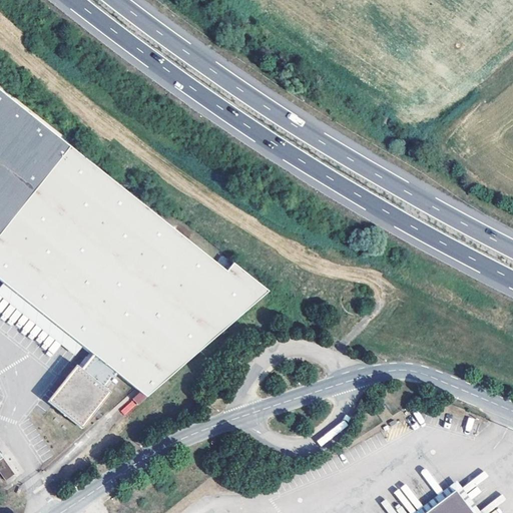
[(0,89),(0,279),(83,345),(94,354),(56,400),(80,418),(117,372),(147,397),(269,291),(232,263),(226,270),(188,239),(176,229),(84,156),(75,149),(0,89)]
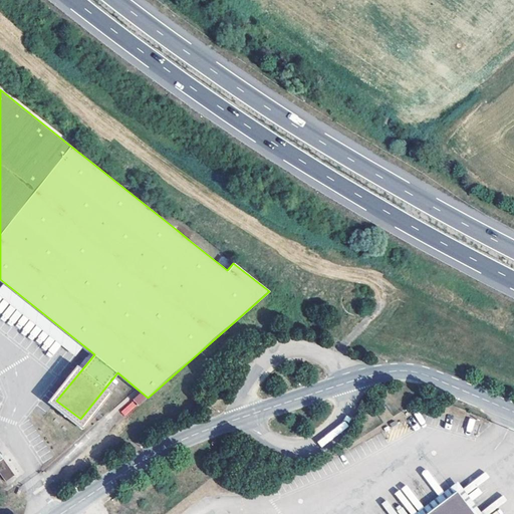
[(80,144),(75,150),(84,157),(89,152),(80,144)]
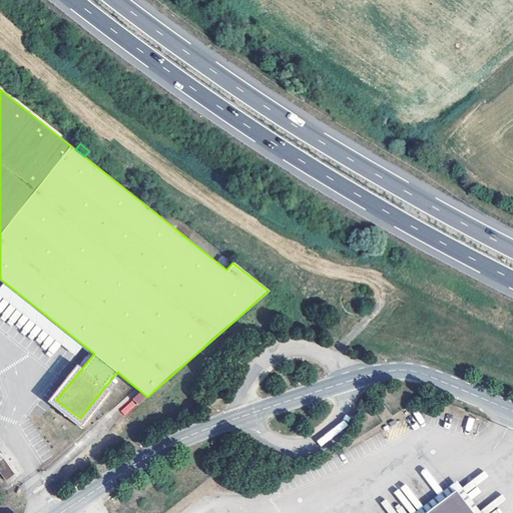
[(176,229),(188,239),(194,232),(183,222),(176,229)]
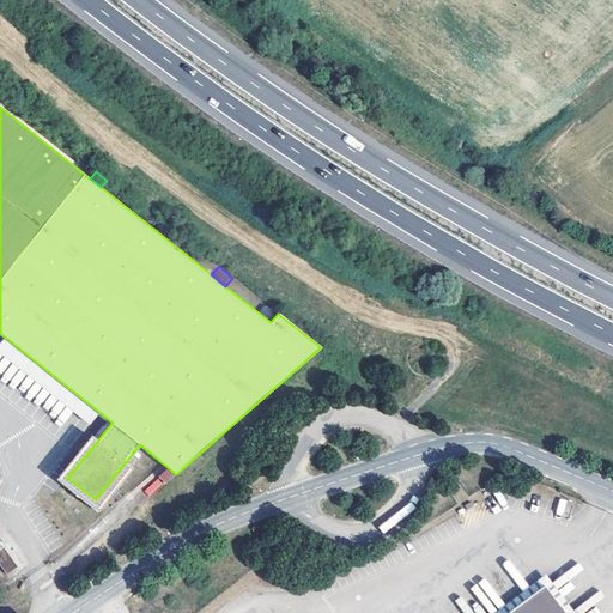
[(99,412),(0,333),(0,352),(90,424),(99,412)]
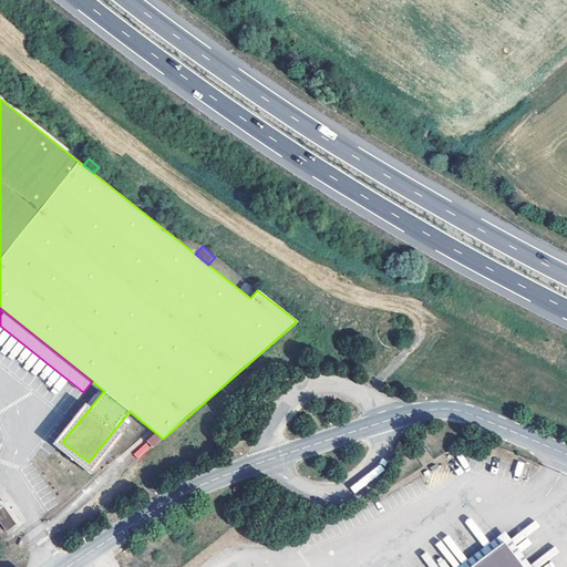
[(155,433),(146,441),(152,446),(161,439),(155,433)]
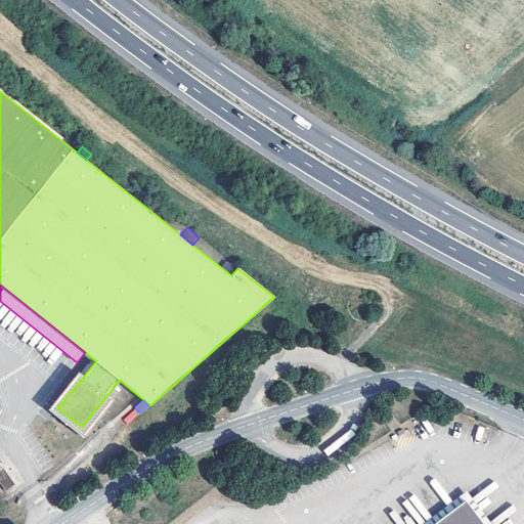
[(128,424),(140,412),(135,407),(123,419),(128,424)]
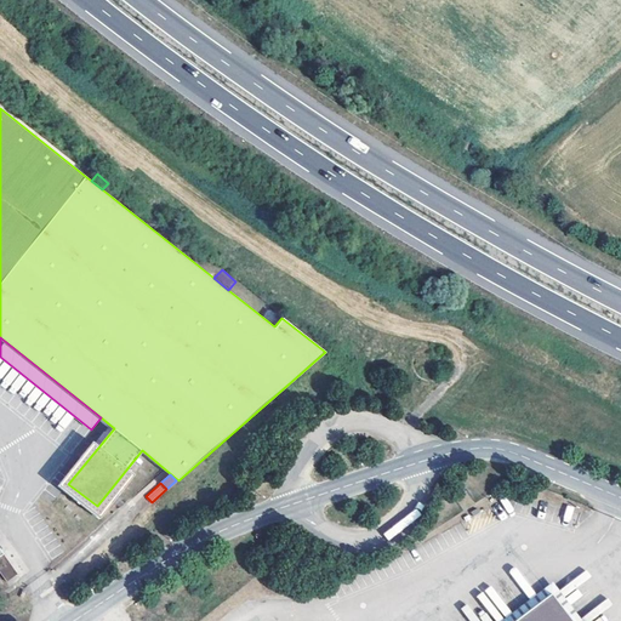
[(18,574),(0,547),(0,571),(6,581),(18,574)]
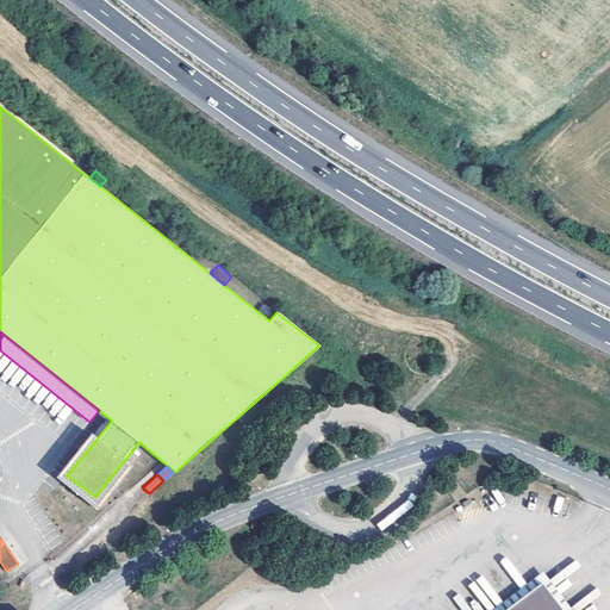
[(572,609),(542,571),(490,609),(505,609),(541,584),(560,609),(572,609)]
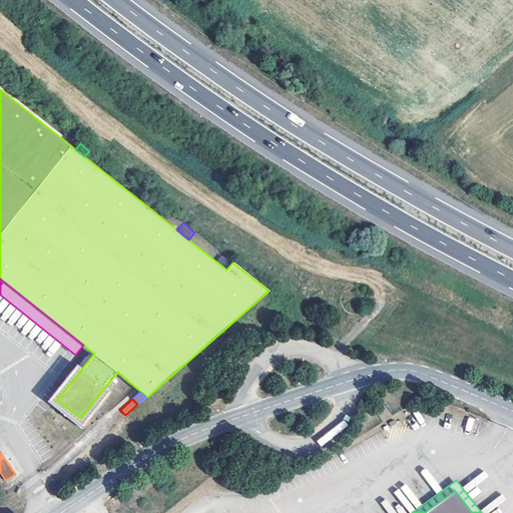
[(471,512),(455,491),(425,512),(471,512)]
